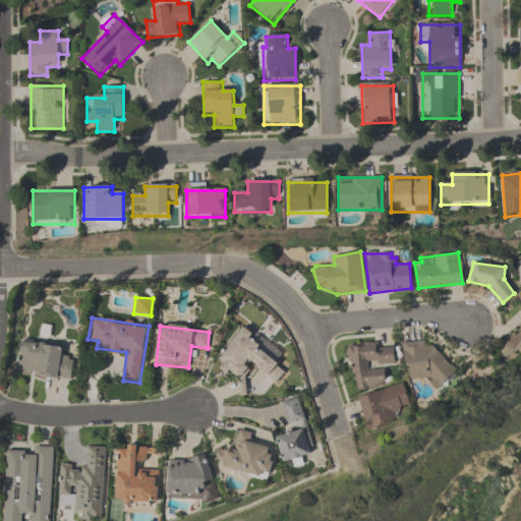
[(243,326),(253,334),(250,337),(279,361),(277,364),(284,371),(276,384),(249,359),(246,364),(250,369),(245,377),(247,395),(241,396),(238,375),(230,370),(226,373),(220,368),(225,362),(219,357),(243,326)]
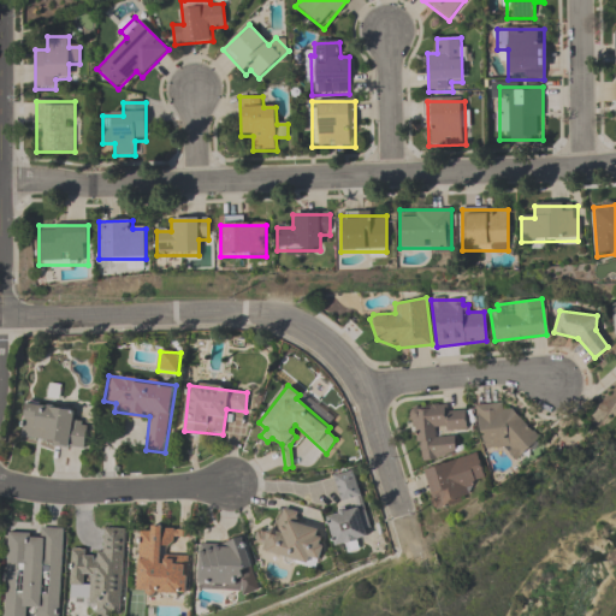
[(475,406),(499,402),(537,432),(537,444),(517,460),(509,445),(486,448),(475,406)]
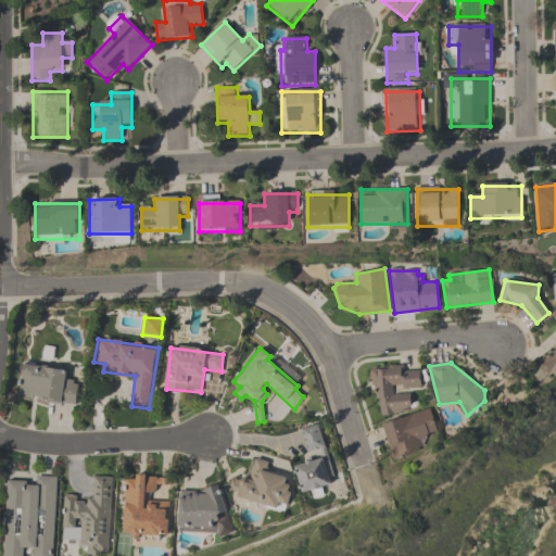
[(24,364),(66,370),(65,379),(76,384),(75,405),(20,394),(24,364)]
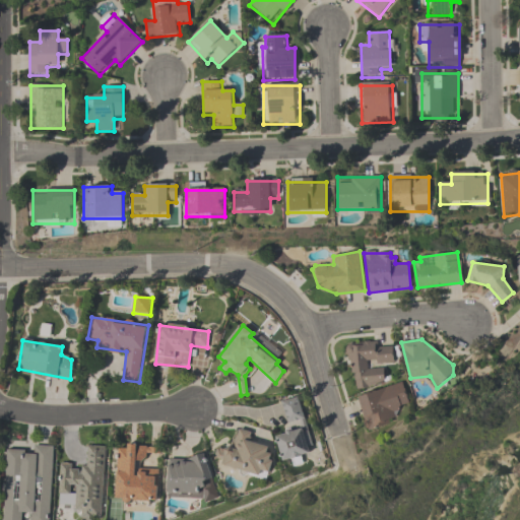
[(348,345),(376,340),(378,347),(391,345),(394,361),(369,363),(370,368),(383,368),(386,379),(368,389),(356,388),(348,345)]
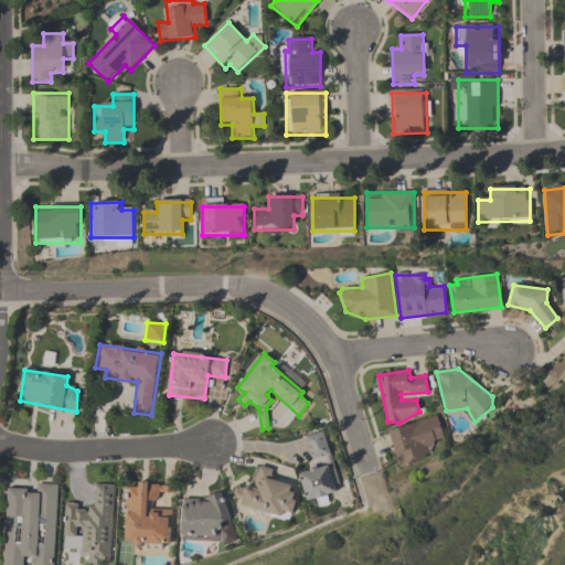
[(390,432),(437,415),(446,437),(428,444),(425,459),(401,466),(390,432)]
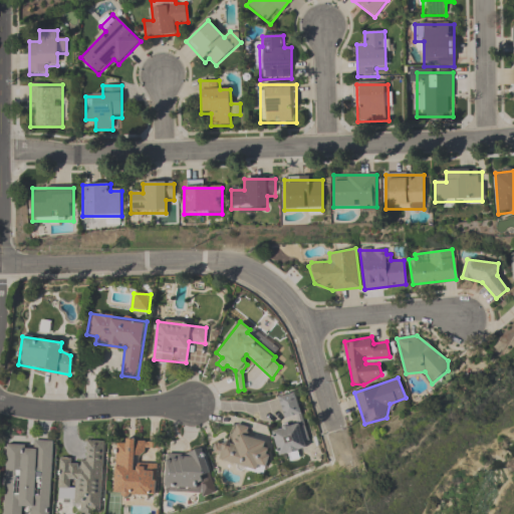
[(273,431),(280,455),(306,449),(304,442),(309,440),(294,392),(278,398),(284,418),(295,415),(298,423),(273,431)]
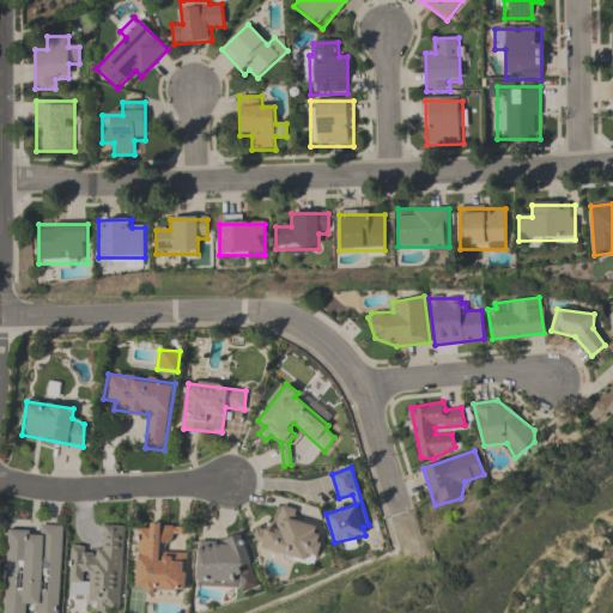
[(296,509),(295,520),(314,526),(321,542),(316,563),(262,547),(263,542),(254,540),(258,527),(266,529),(273,525),(281,507),(296,509)]
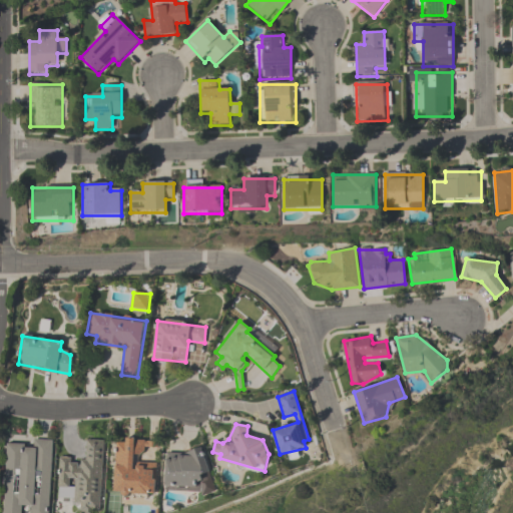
[(3,512),(8,443),(33,445),(34,440),(52,440),(50,512),(30,512),(31,506),(22,506),(21,512),(3,512)]
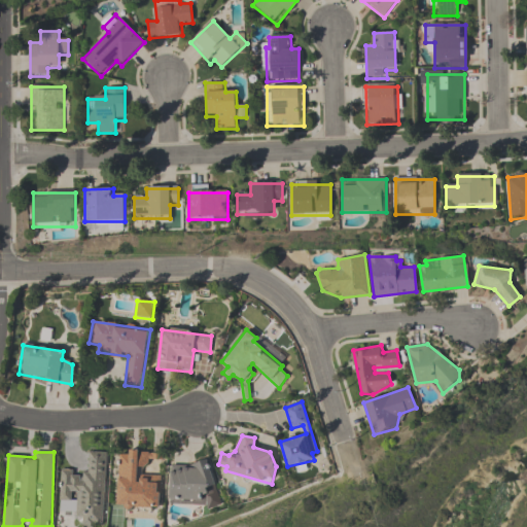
[(90,452),(89,471),(61,469),(60,511),(76,512),(76,517),(82,526),(103,526),(107,452),(90,452)]
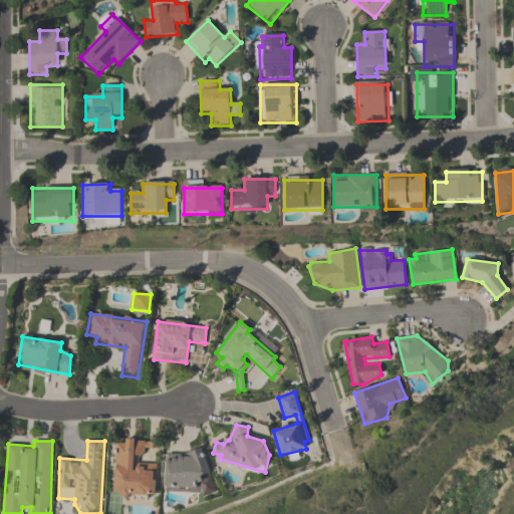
[(119,442),(158,443),(156,496),(115,493),(119,442)]
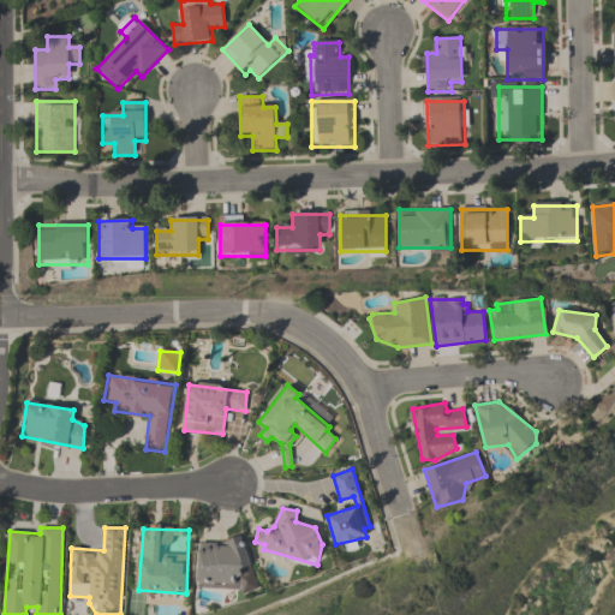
[(243,536),(221,544),(201,542),(199,583),(236,584),(254,572),(243,536)]
